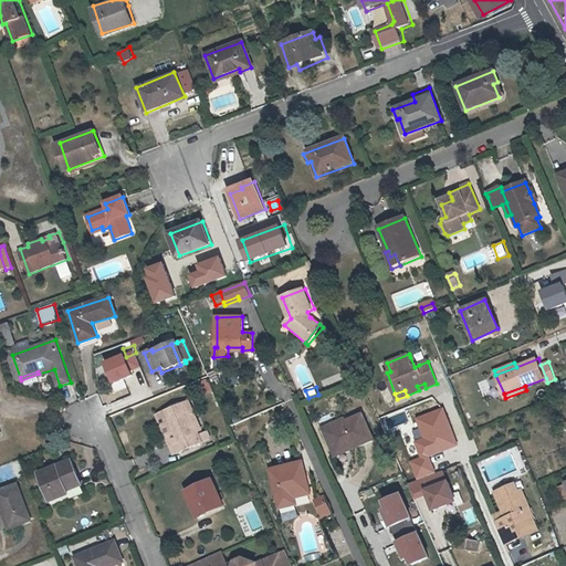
[(177,441),(171,443),(176,454),(201,444),(197,433),(200,431),(188,402),(165,412),(170,425),(177,441)]
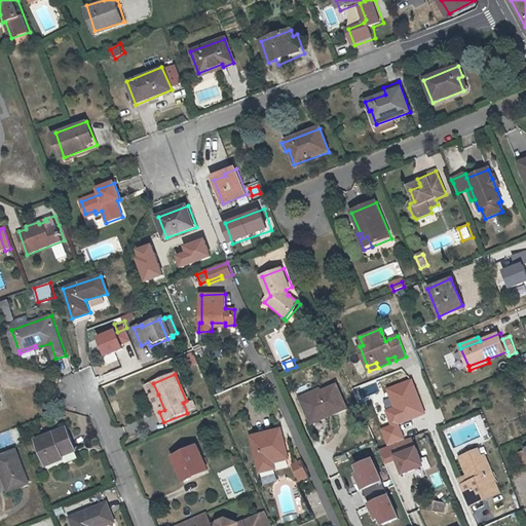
[(311,398),(321,419),(347,408),(336,384),(321,391),(323,397),(313,400),(312,398),(311,398)]
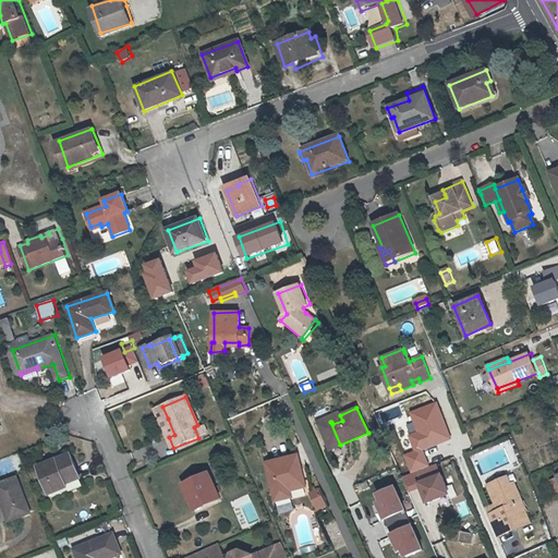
[(328,417),(330,422),(331,422),(332,424),(342,421),(340,415),(338,412),(328,417)]
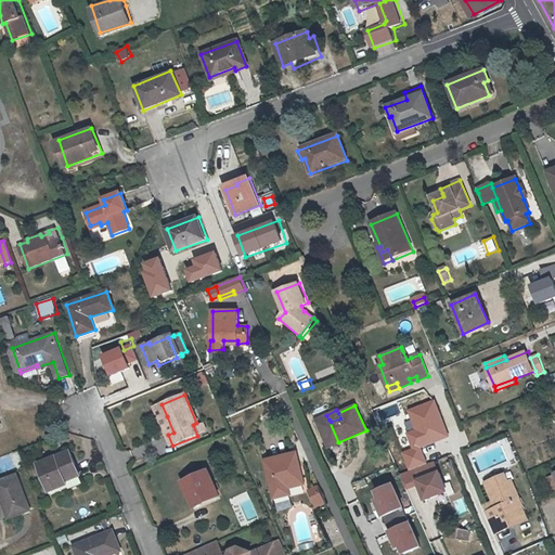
[(328,420),(326,415),(317,418),(319,424),(328,420)]
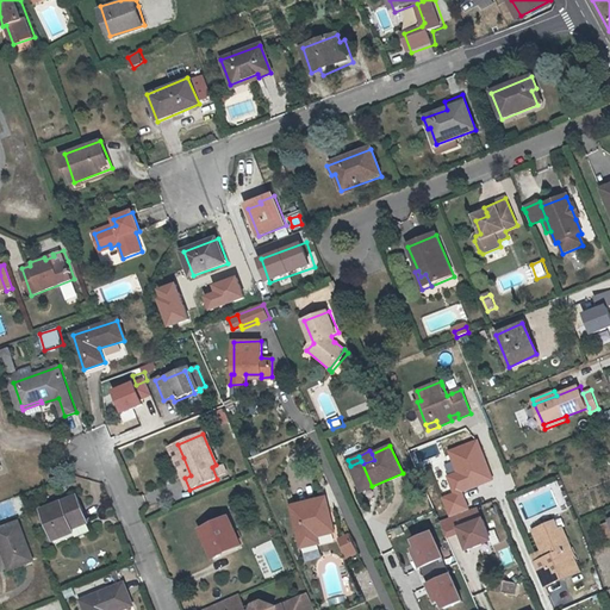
[(176,460),(185,478),(191,475),(184,458),(176,460)]
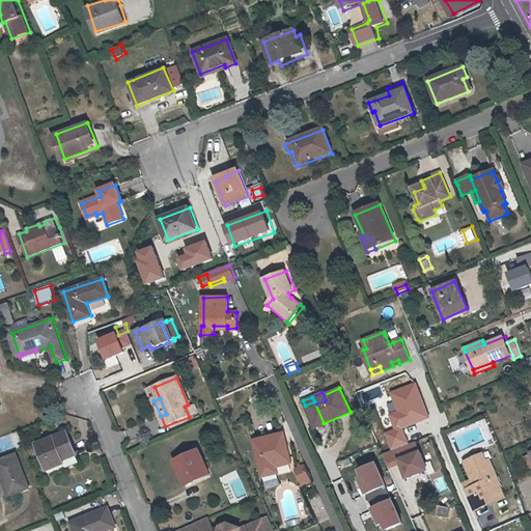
[(314,401),(305,406),(314,427),(324,423),(314,401)]
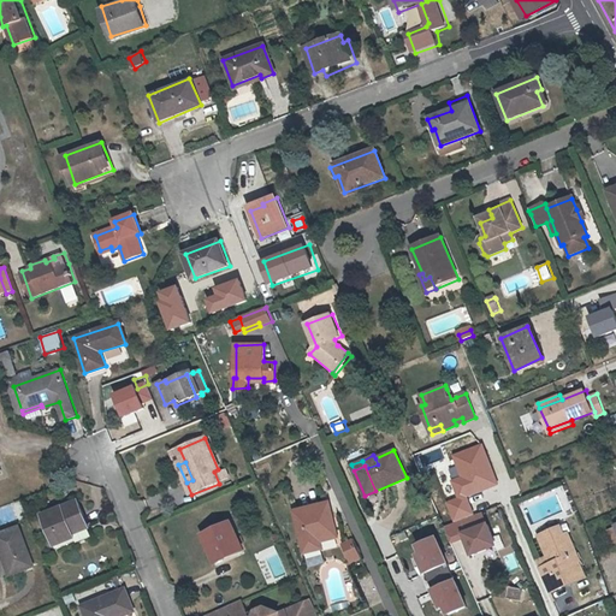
[(72,532),(89,525),(80,502),(45,516),(57,546),(76,539),(73,535),(72,532)]
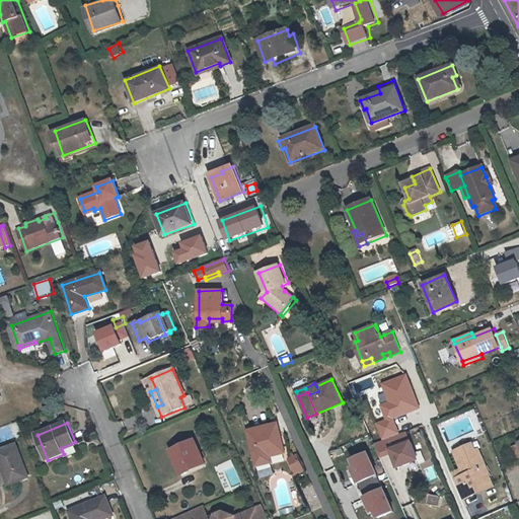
[(253,459),(269,456),(283,452),(280,441),(279,441),(278,437),(279,436),(276,425),(247,432),(253,459)]
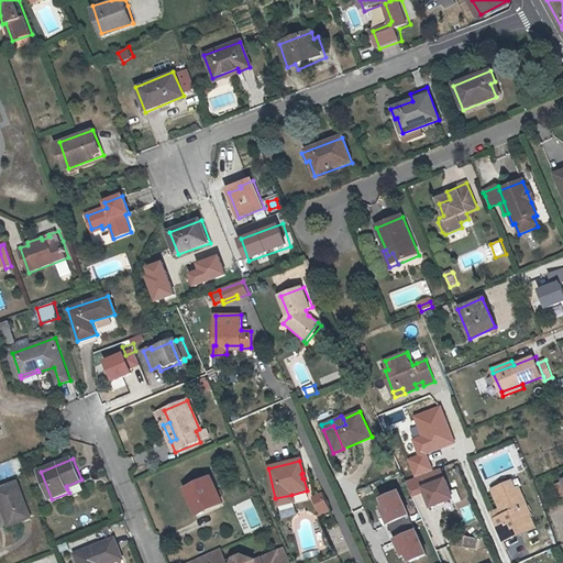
[(223,503),(211,477),(186,488),(198,514),(223,503)]
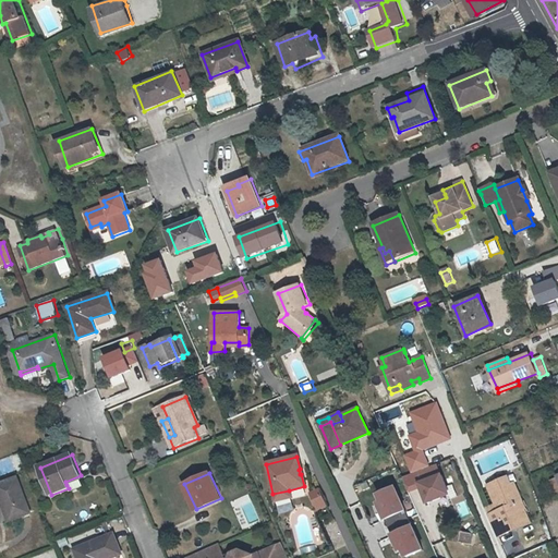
[(438,473),(417,482),(427,505),(448,496),(438,473)]
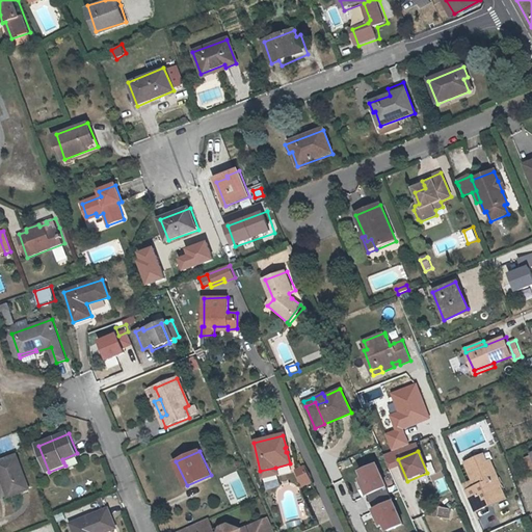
[(78,456),(77,453),(62,459),(63,462),(78,456)]
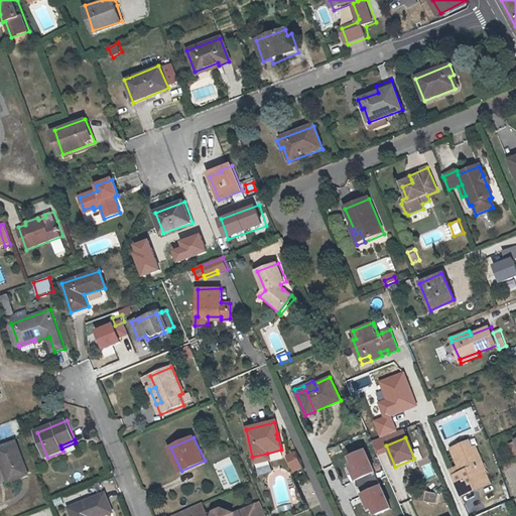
[(468,487),(486,479),(480,464),(481,463),(474,446),(470,447),(468,440),(450,447),(461,472),(452,476),(460,496),(470,491),(468,487)]
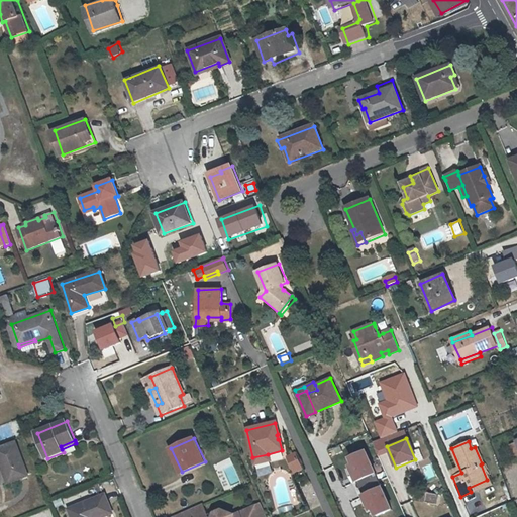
[(29,477),(17,443),(0,449),(0,459),(9,484),(29,477)]
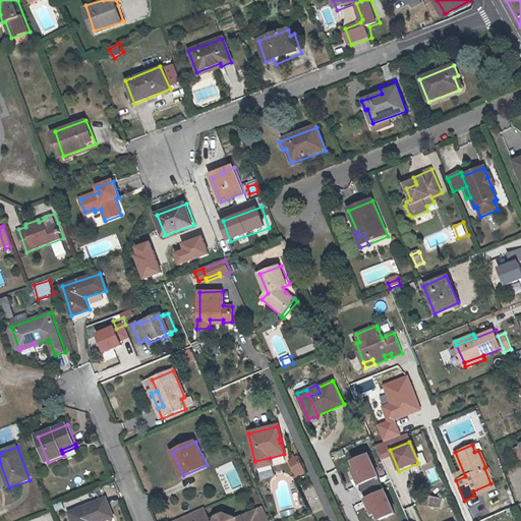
[(366,455),(347,463),(356,484),(375,476),(366,455)]
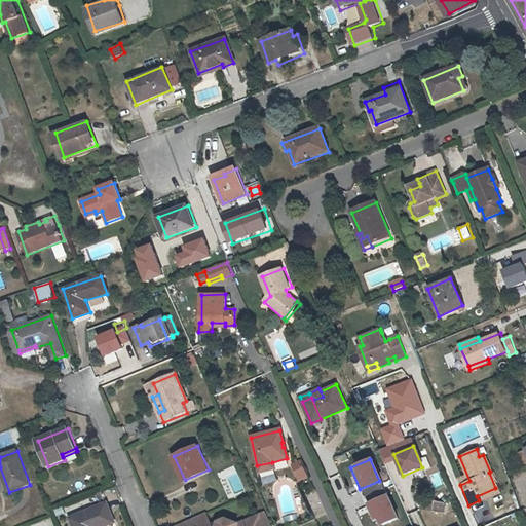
[(273,468),(272,462),(257,465),(259,473),(273,468)]
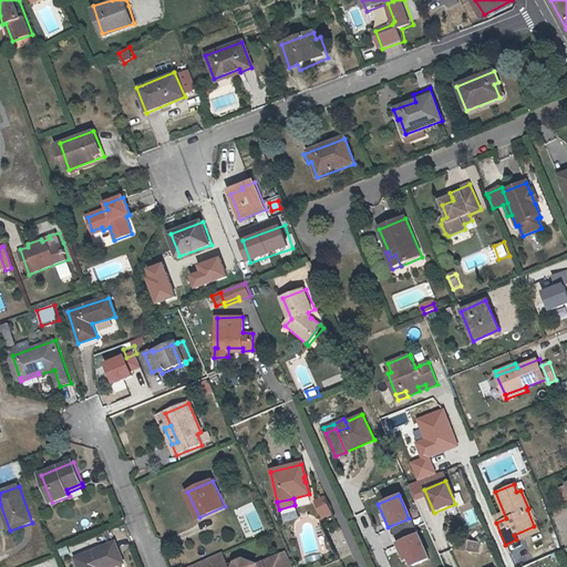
[(318,503),(320,508),(328,506),(326,500),(318,503)]
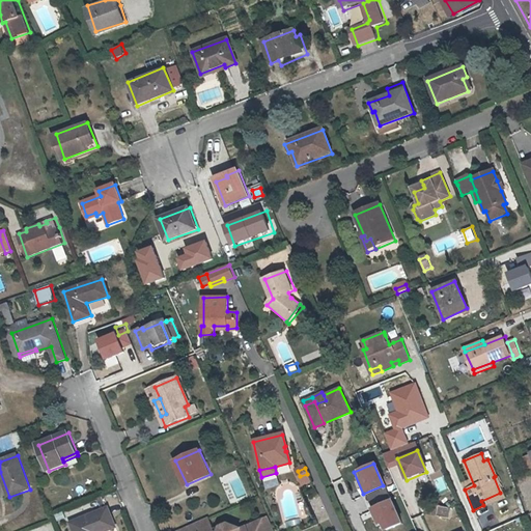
[(307,474),(300,476),(304,485),(311,481),(307,474)]
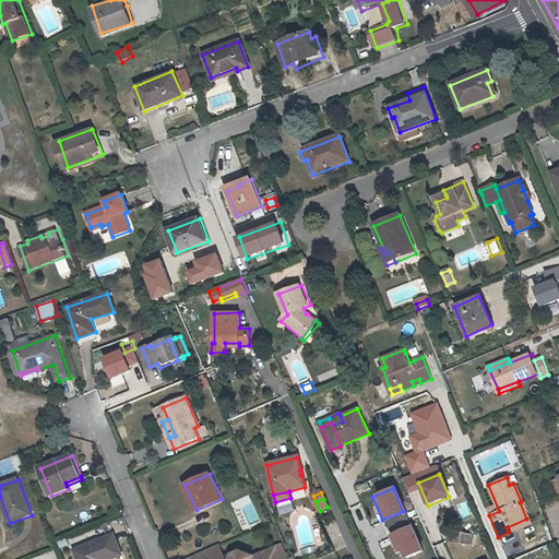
[(528,524),(526,519),(507,527),(509,532),(528,524)]
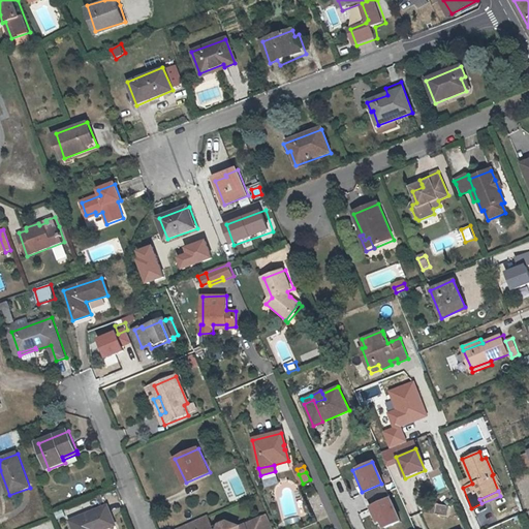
[(390,500),(370,508),(378,528),(380,528),(399,522),(390,500)]
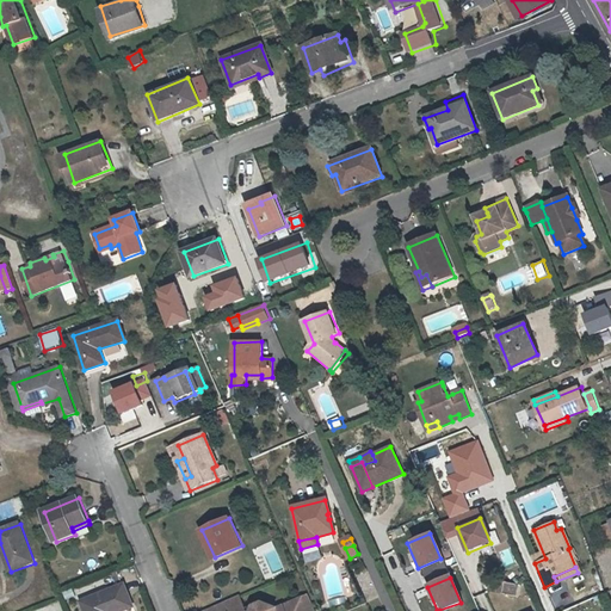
[(491,590),(505,592),(507,581),(493,579),(491,590)]
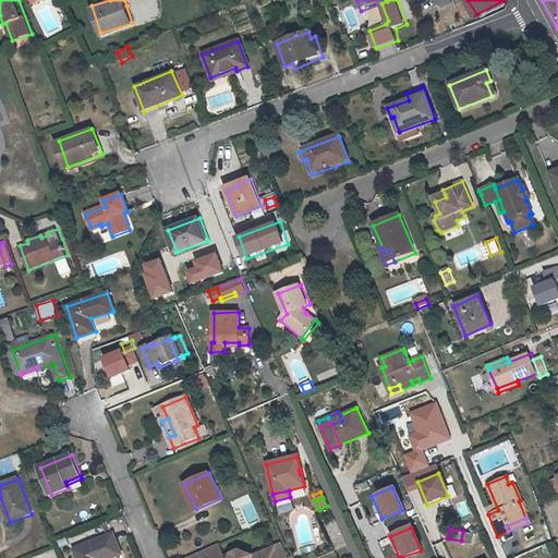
[(463,531),(461,541),(472,543),(474,533),(463,531)]
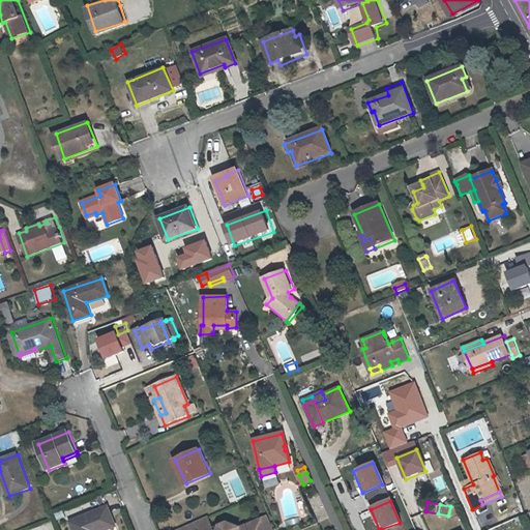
[(110,529),(117,528),(109,508),(72,523),(76,529),(110,529)]
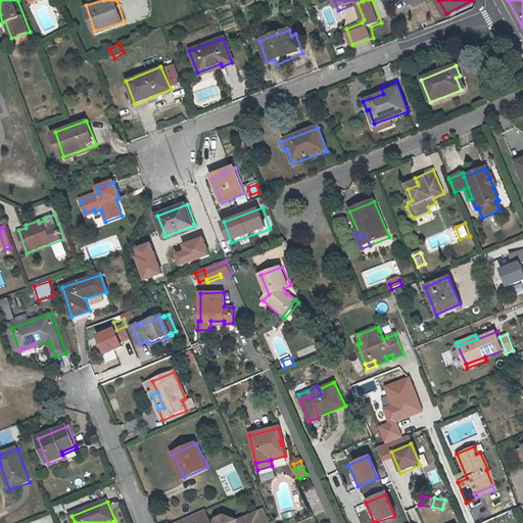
[(243,522),(242,519),(237,521),(238,522),(268,522),(268,521),(263,510),(257,513),(262,522),(243,522)]
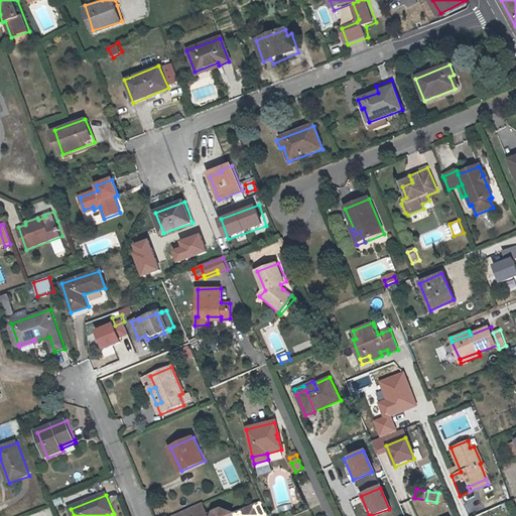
[(202,504),(172,515),(235,515),(234,514),(222,509),(208,515),(202,504)]
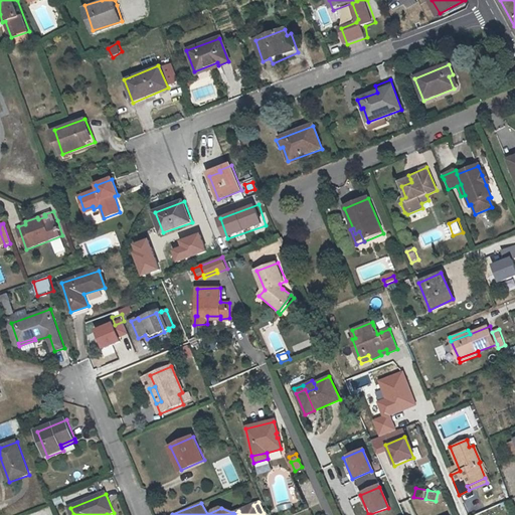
[(258,514),(253,505),(238,511),(239,514),(258,514)]
